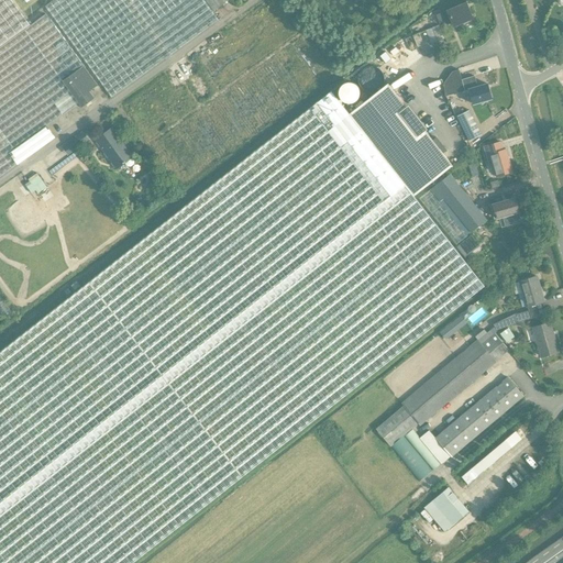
[(0,0),(0,177),(55,138),(47,125),(79,103),(63,81),(84,66),(83,66),(45,14),(31,25),(26,20),(19,9),(11,0),(0,0)]
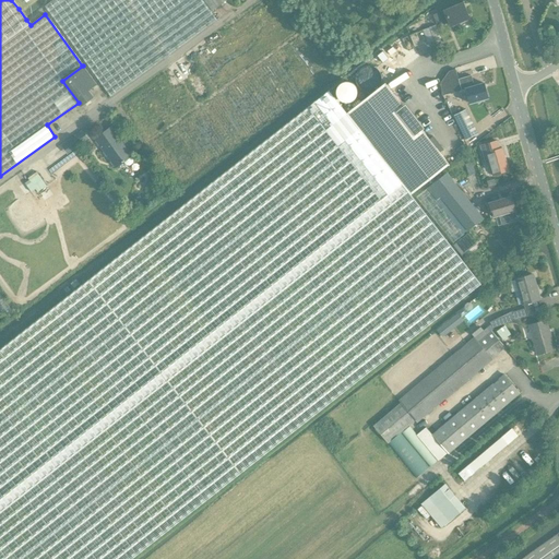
[(54,0),(45,7),(111,97),(217,21),(202,0),(54,0)]
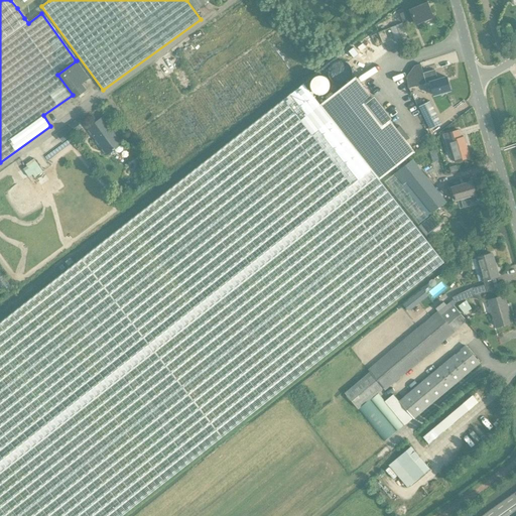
[(187,0),(196,10),(209,0),(187,0)]
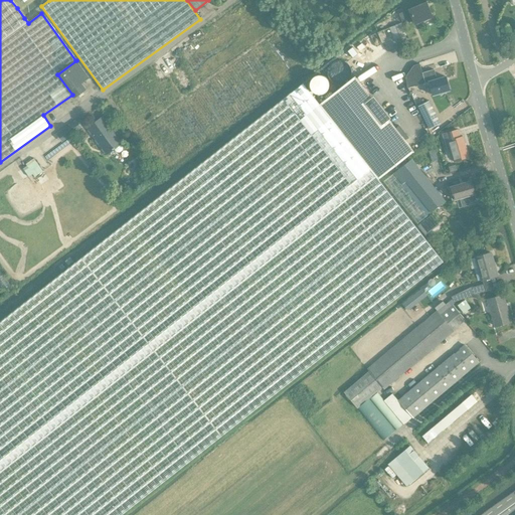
[(414,23),(432,17),(425,3),(409,9),(409,10),(404,12),(408,22),(413,20),(414,23)]
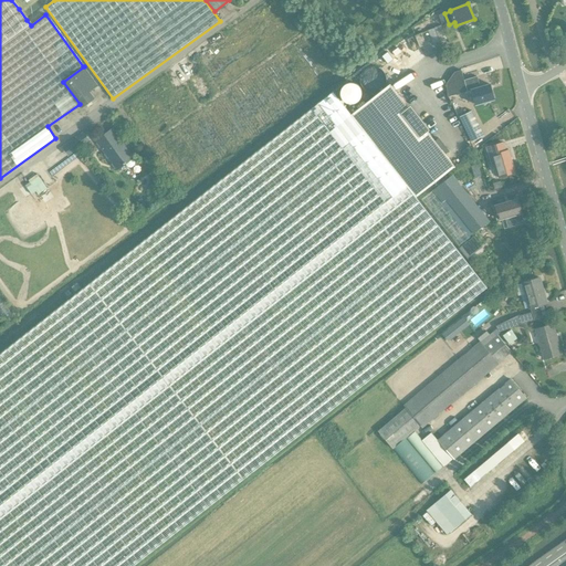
[(428,31),(433,43),(447,38),(441,25),(428,31)]
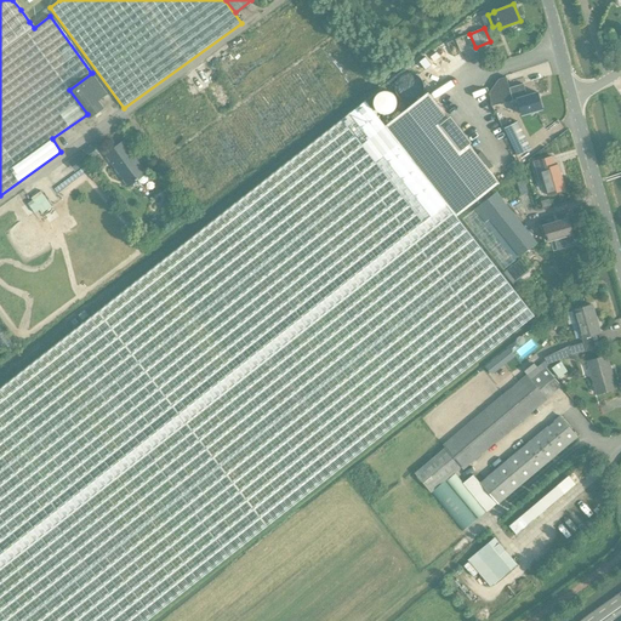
[(462,36),(455,39),(460,51),(467,49),(462,36)]
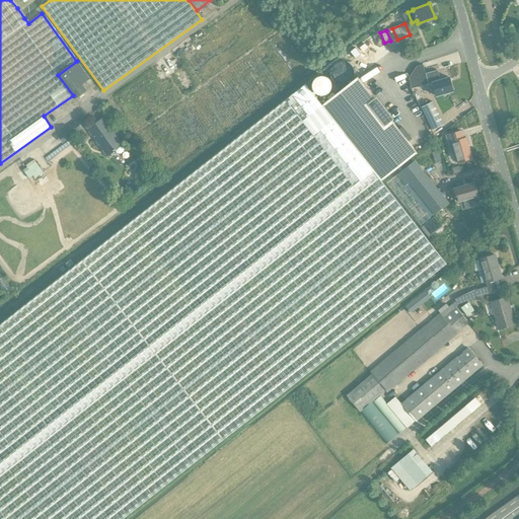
[(73,95),(75,99),(87,90),(82,84),(89,79),(77,61),(58,75),(73,95)]
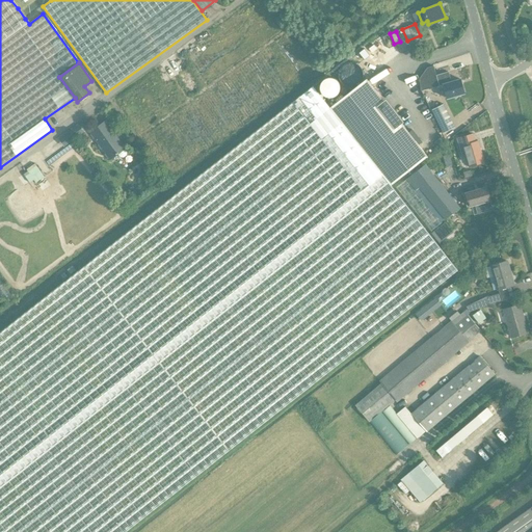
[(427,68),(420,78),(421,90),(432,87),(443,84),(445,90),(447,99),(464,94),(460,79),(451,82),(448,72),(436,75),(433,65),(427,68)]
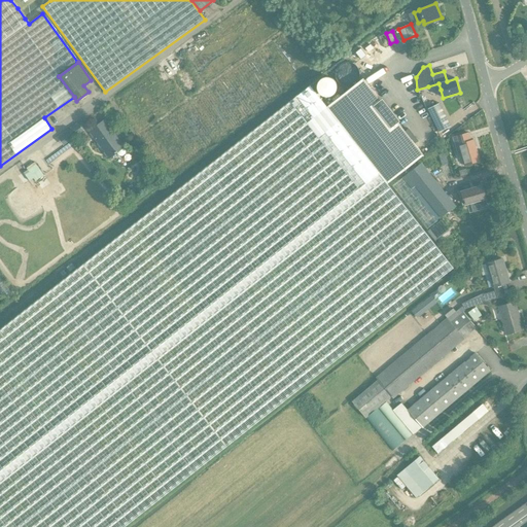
[(375,70),(363,78),(380,99),(391,91),(375,70)]
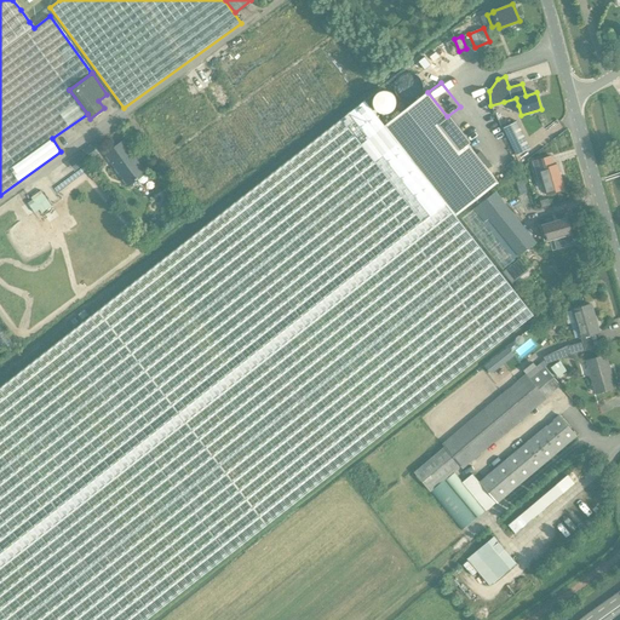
[(428,92),(384,126),(454,216),(498,182),(428,92)]
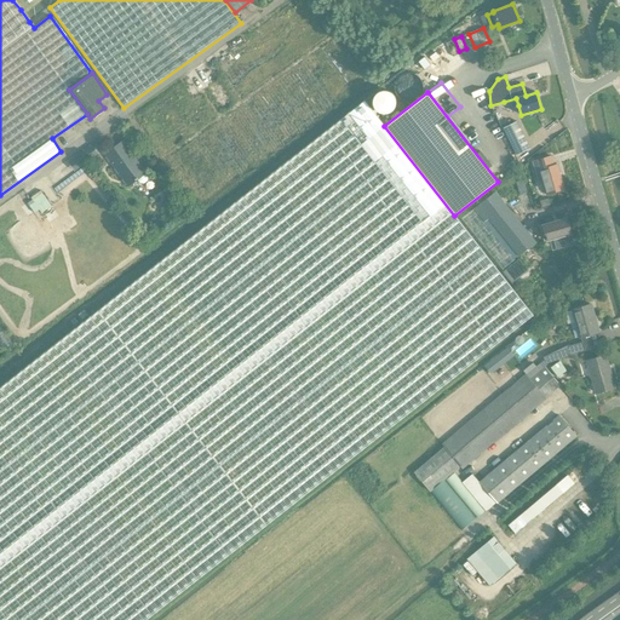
[(144,619),(533,315),(454,216),(384,126),(365,101),(0,386),(0,619),(144,619)]
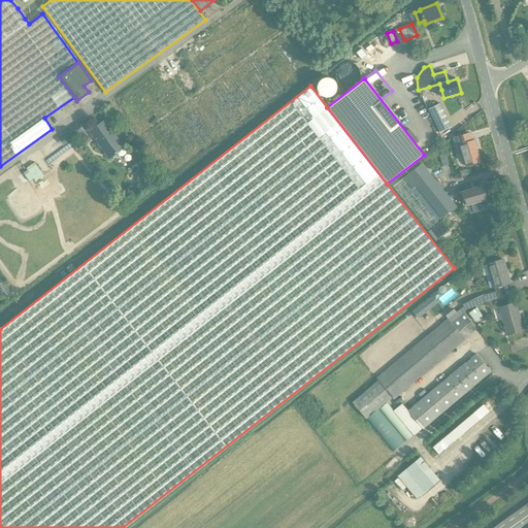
[(429,108),(440,132),(452,127),(440,103),(429,108)]
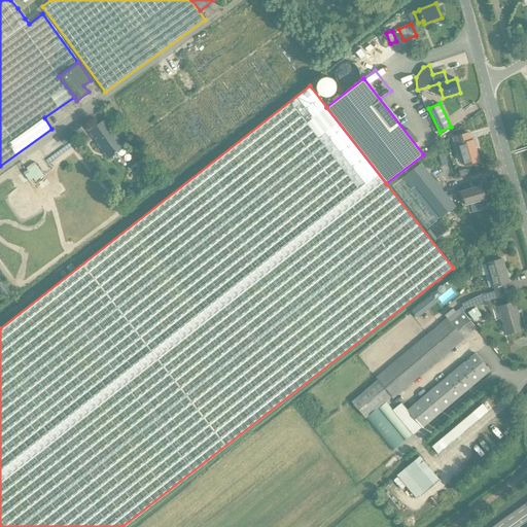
[(104,120),(90,131),(109,159),(116,152),(118,154),(121,155),(125,153),(125,150),(124,147),(104,120)]
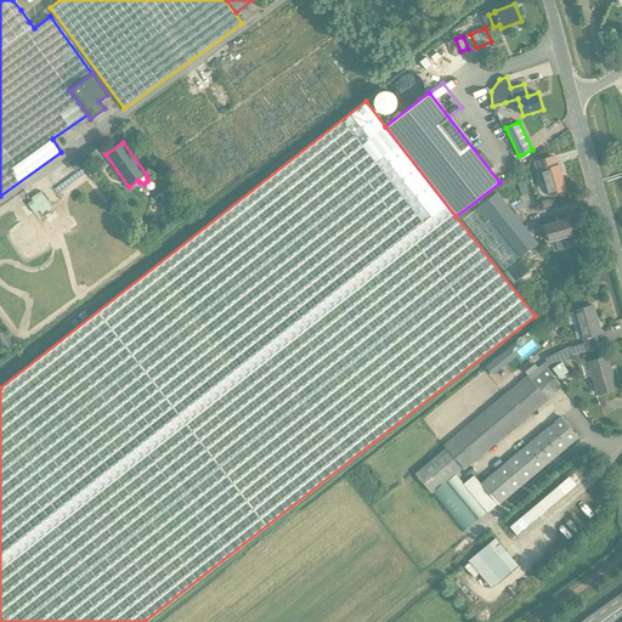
[(549,194),(566,190),(559,165),(555,167),(553,157),(535,163),(541,182),(546,181),(549,194)]
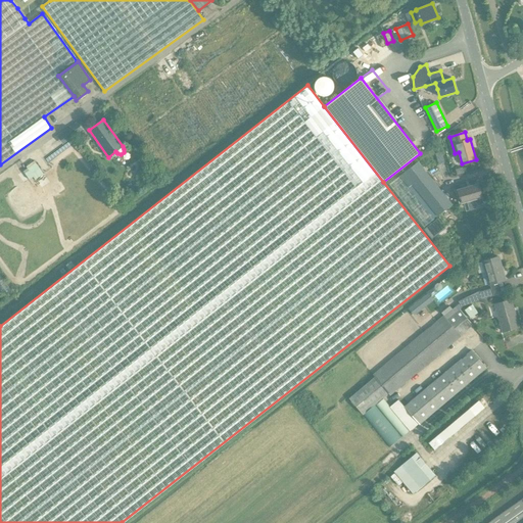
[(441,151),(435,153),(438,164),(444,162),(441,151)]
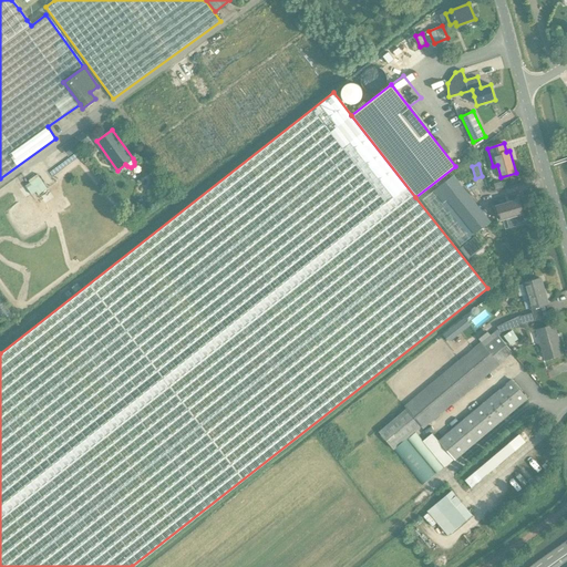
[(460,246),(472,237),(471,236),(491,220),(453,175),(423,199),(460,246)]
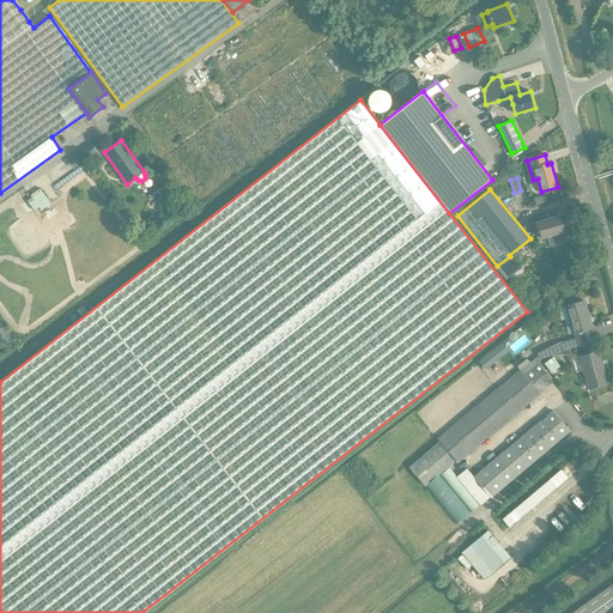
[(540,238),(565,231),(560,216),(536,223),(540,238)]
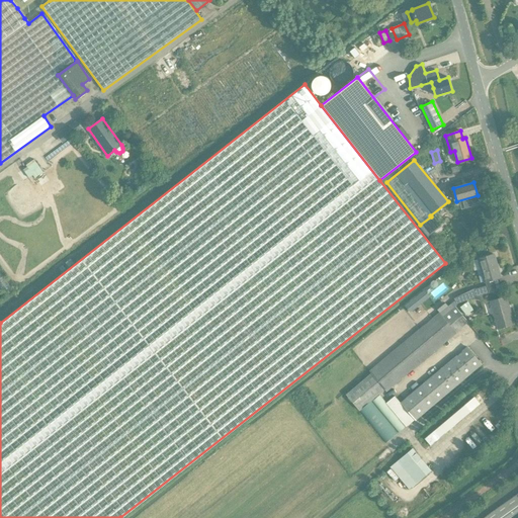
[(434,216),(420,227),(428,237),(441,226),(434,216)]
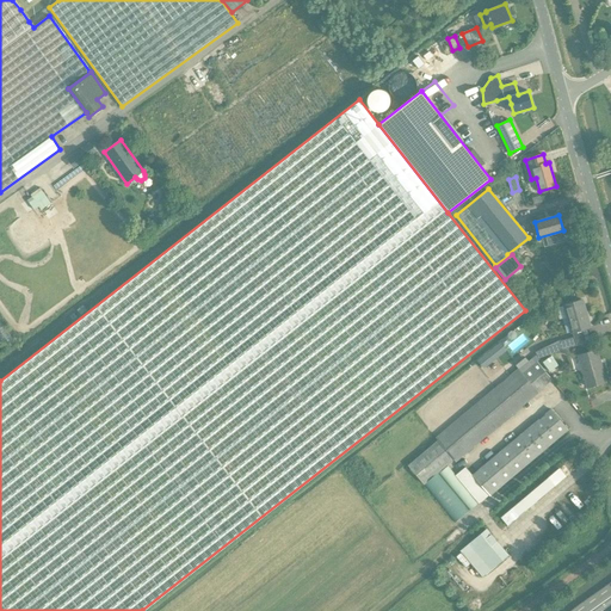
[(572,333),(591,328),(582,300),(563,306),(572,333)]
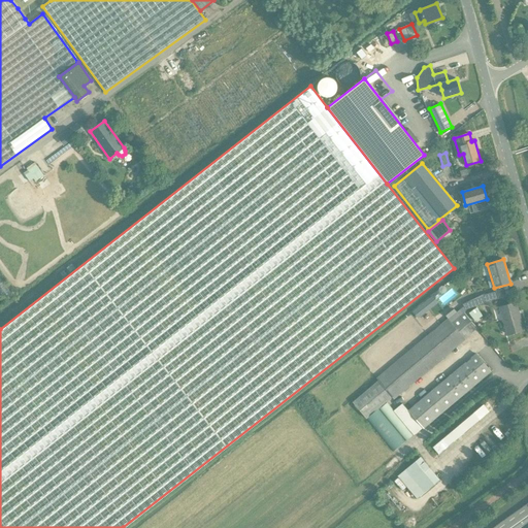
[(507,335),(524,331),(516,302),(499,307),(507,335)]
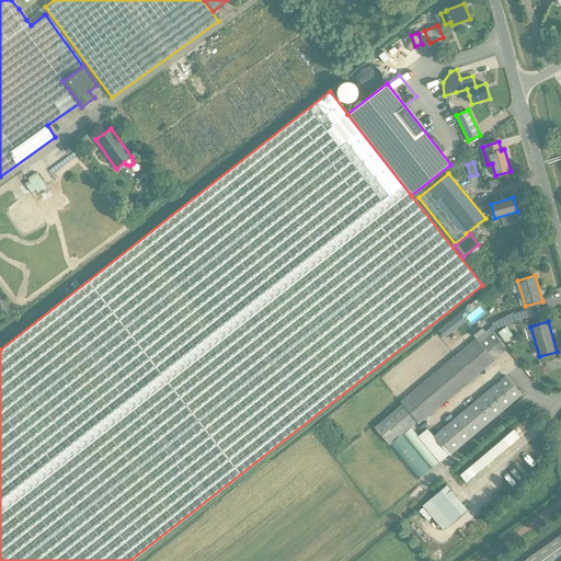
[(402,404),(416,422),(419,424),(493,361),(507,348),(490,328),(476,340),(476,339),(400,402),(402,404)]
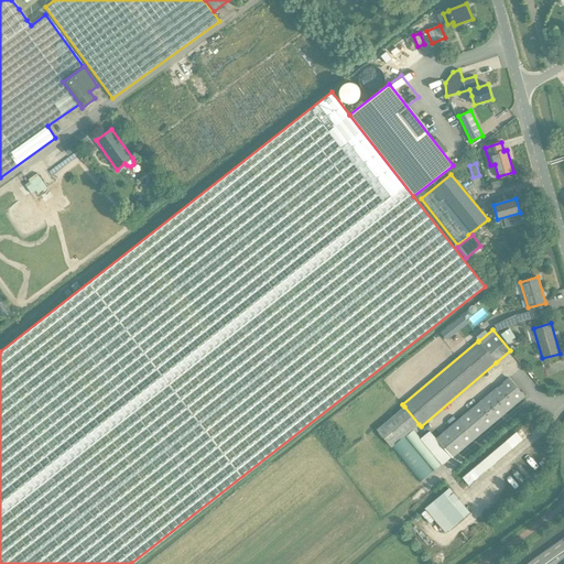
[(452,457),(524,397),(509,378),(436,438),(452,457)]
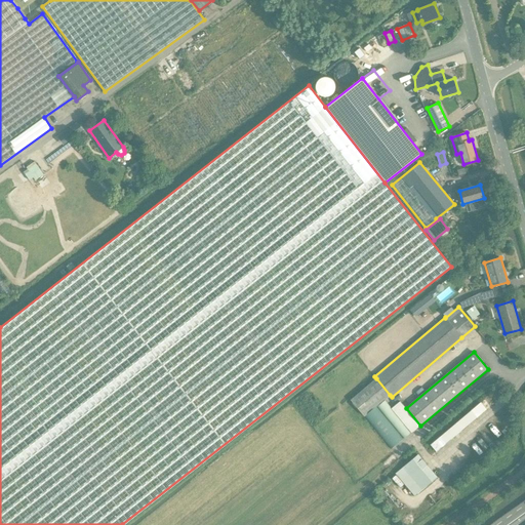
[(351,400),(364,416),(376,406),(384,400),(390,395),(376,378),(351,400)]
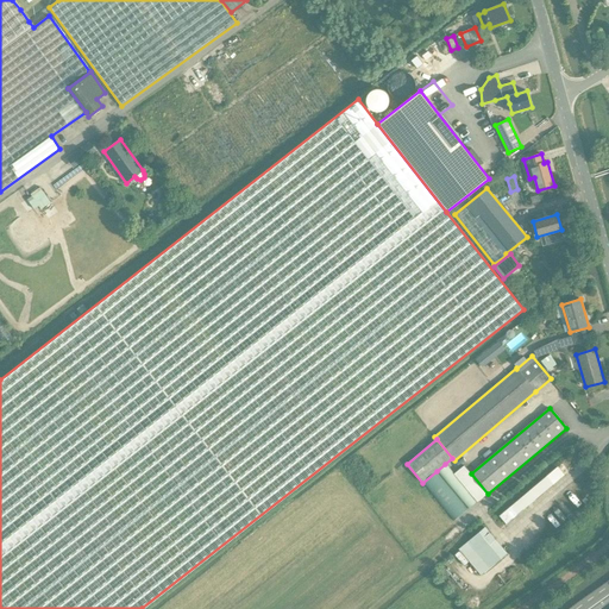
[(445,464),(437,471),(468,509),(477,502),(454,473),(445,464)]
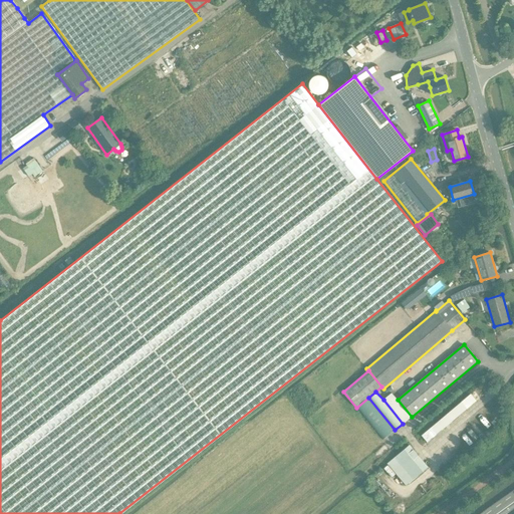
[(392,394),(383,400),(403,424),(411,417),(392,394)]
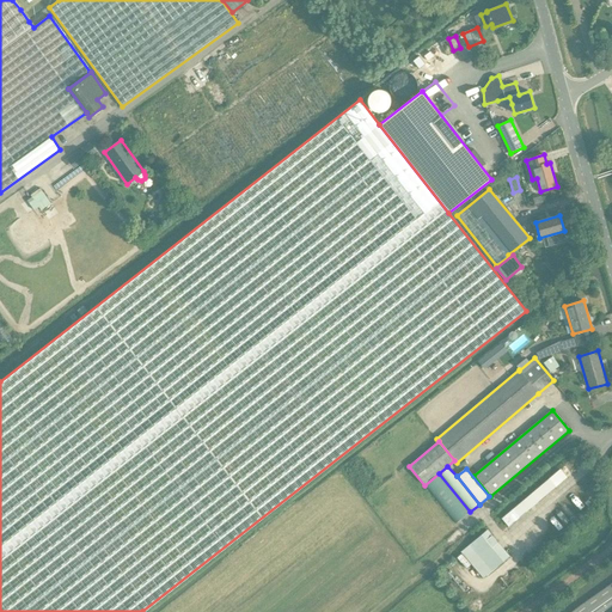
[(513,509),(502,518),(509,526),(567,477),(561,469),(549,478),(513,509)]
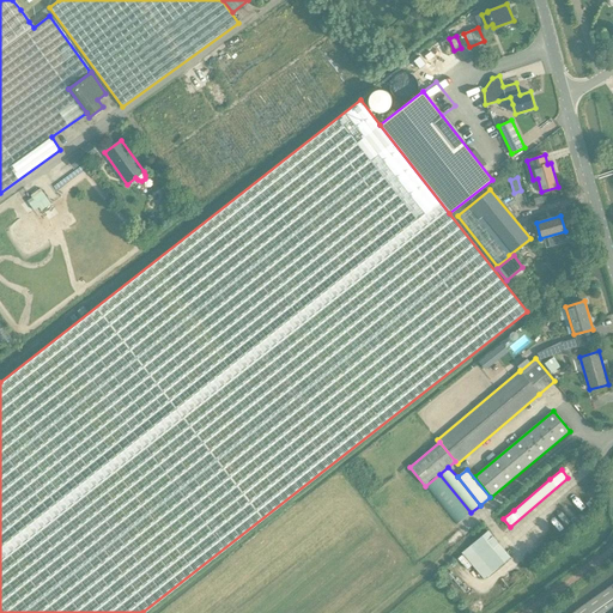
[(439,474),(425,486),(456,525),(471,513),(439,474)]
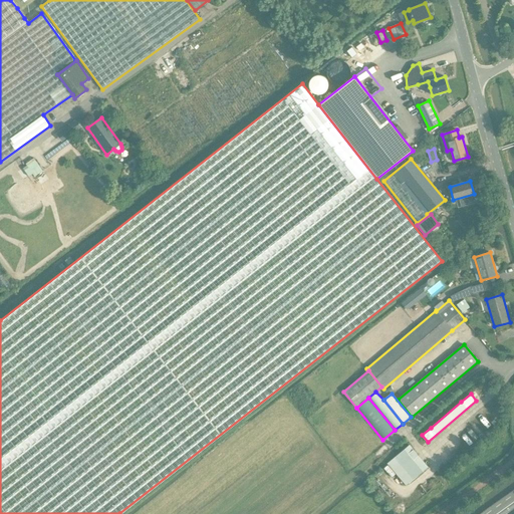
[(409,445),(387,464),(389,465),(406,486),(428,467),(410,445),(409,445)]
